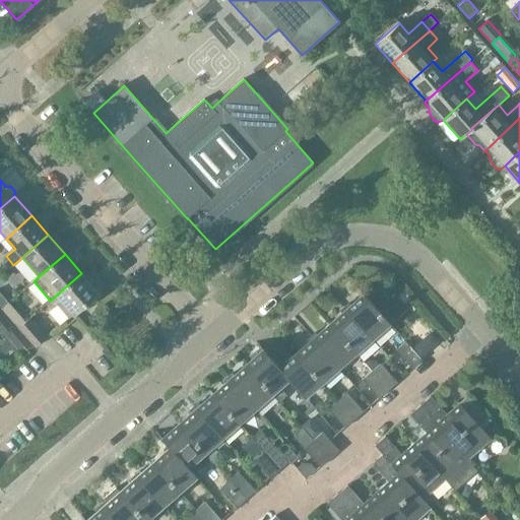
[(81,273),(48,303),(50,306),(54,307),(57,304),(70,318),(99,293),(98,291),(100,286),(93,279),(88,280),(81,273)]
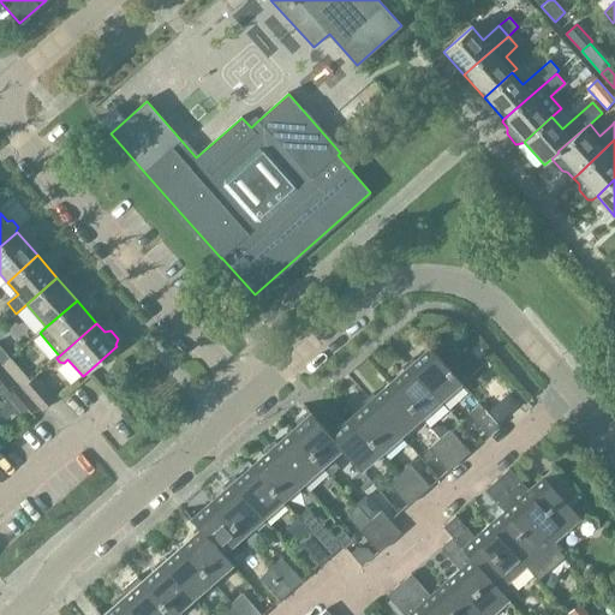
[(0,360),(4,365),(11,358),(0,346),(0,360)]
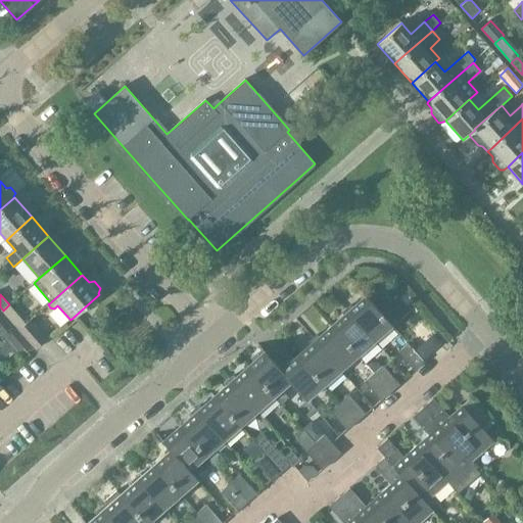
[(366,296),(349,312),(375,341),(392,326),(385,318),(385,317),(382,314),(366,296)]
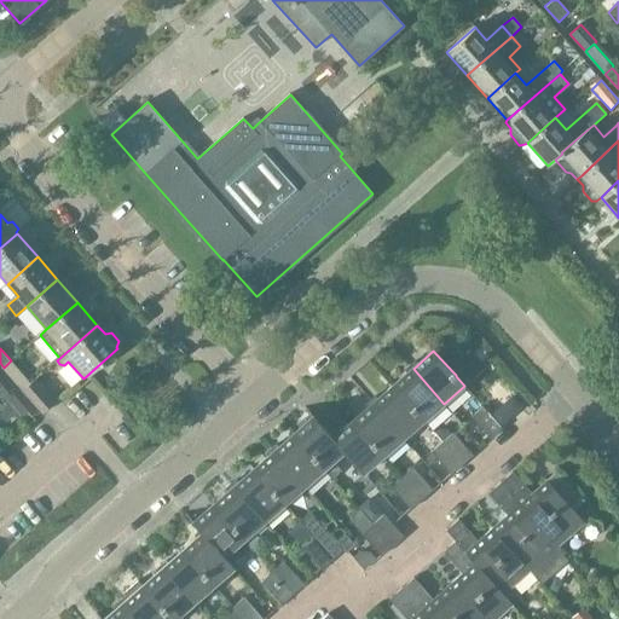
[(11,360),(4,368),(17,382),(24,376),(11,360)]
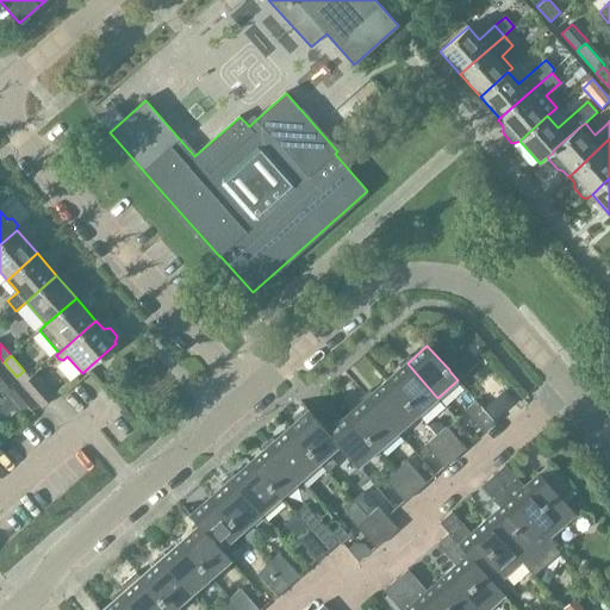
[(408,363),(387,380),(418,416),(437,398),(408,363)]
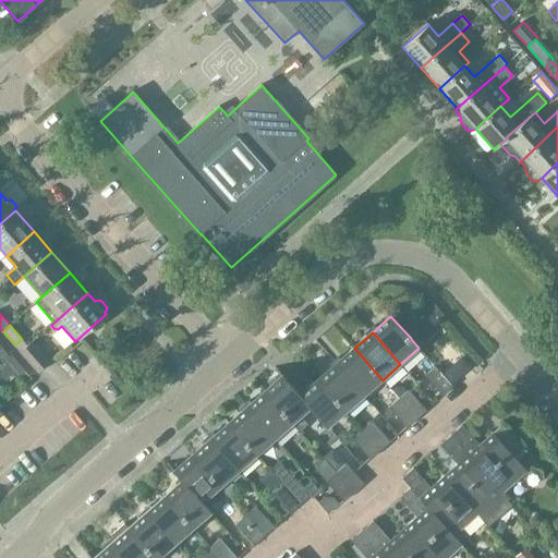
[(32,342),(21,352),(39,373),(50,364),(32,342)]
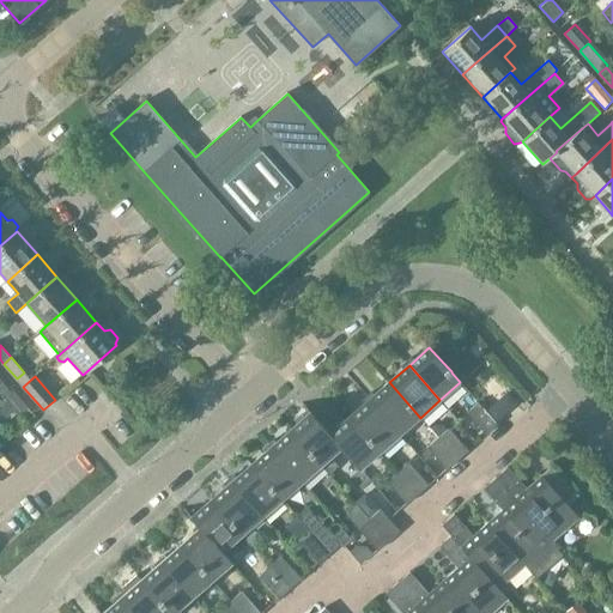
[(0,389),(7,399),(8,399),(16,393),(2,377),(0,380),(0,389)]
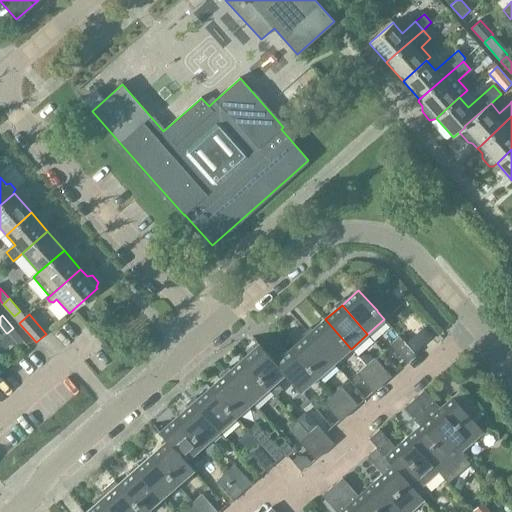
[(325,319),(308,334),(334,363),(351,349),(325,319)]
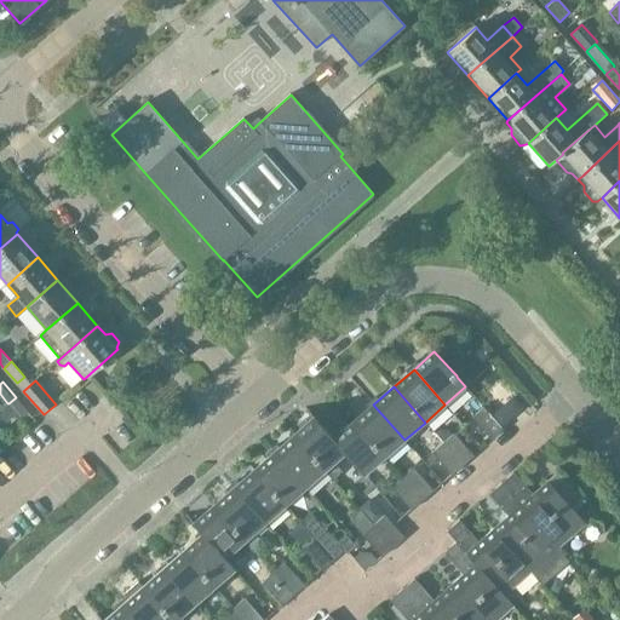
[(7,403),(0,409),(0,417),(5,423),(11,417),(21,418),(22,419),(29,412),(16,397),(9,403),(7,403)]
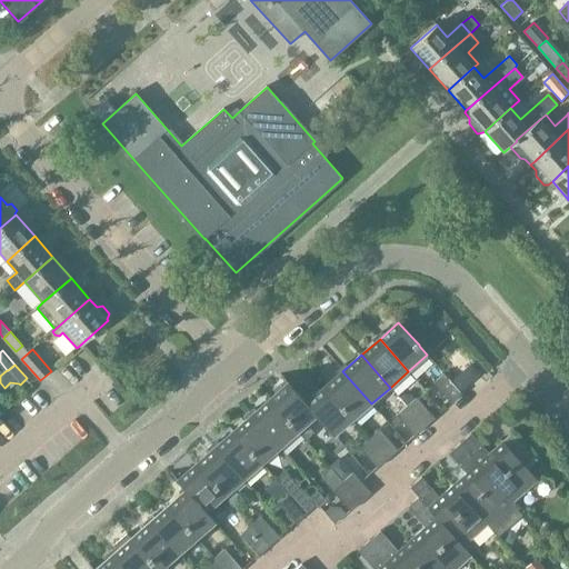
[(342,371),(325,387),(353,420),(371,403),(342,371)]
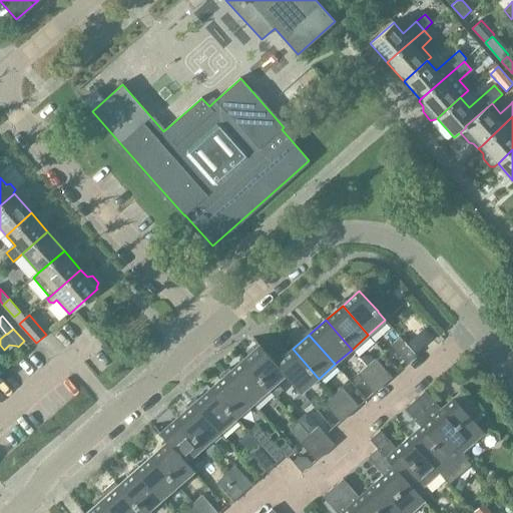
[(413,335),(405,342),(415,354),(423,347),(413,335)]
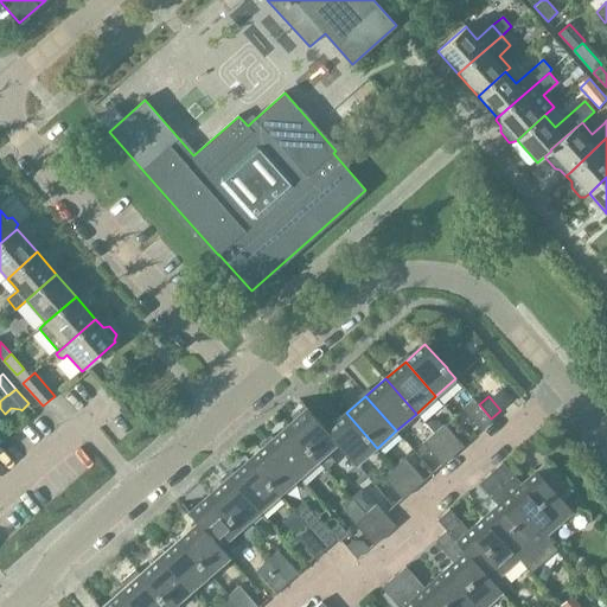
[(491,419),(479,404),(473,398),(462,409),(481,430),(493,421),(491,419)]
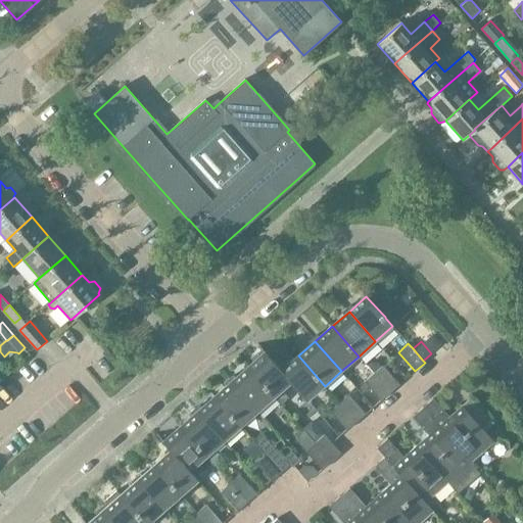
[(265,352),(248,367),(274,396),(281,405),(289,397),(282,389),(290,382),(290,381),(281,371),(282,370),(265,352)]
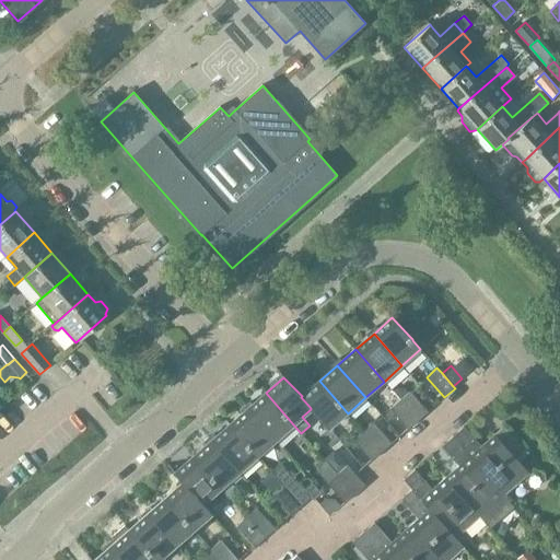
[(319,381),(302,396),(301,397),(311,408),(311,409),(329,430),(348,413),(319,381)]
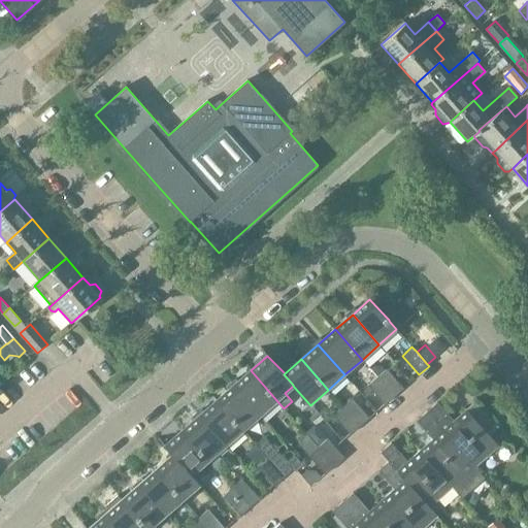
[(387,369),(377,377),(394,397),(403,389),(387,369)]
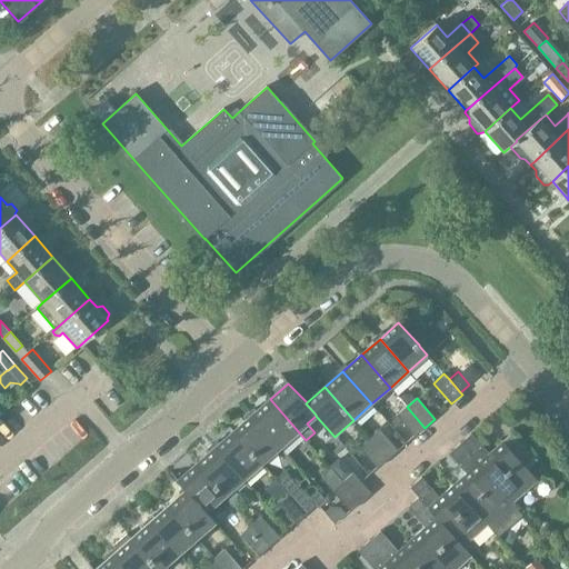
[(270,399),(251,416),(279,447),(298,431),(270,399)]
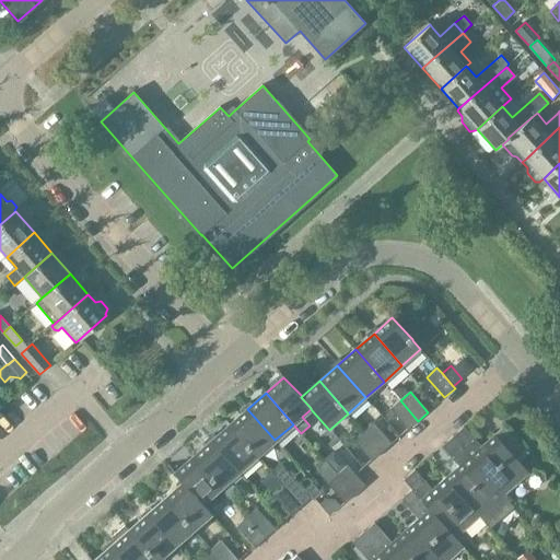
[(418,421),(400,400),(391,409),(408,430),(418,421)]
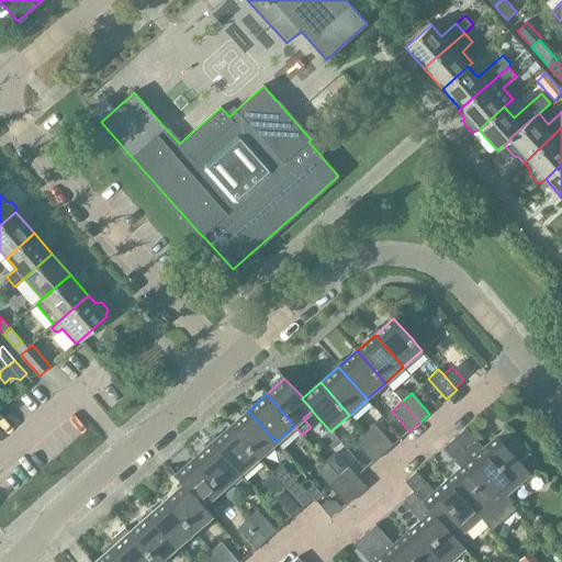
[(248,411),(231,426),(258,458),(276,441),(248,411)]
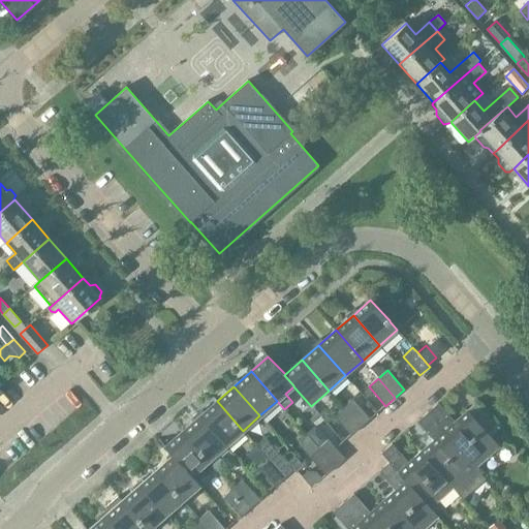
[(353,400),(344,408),(361,428),(370,419),(353,400)]
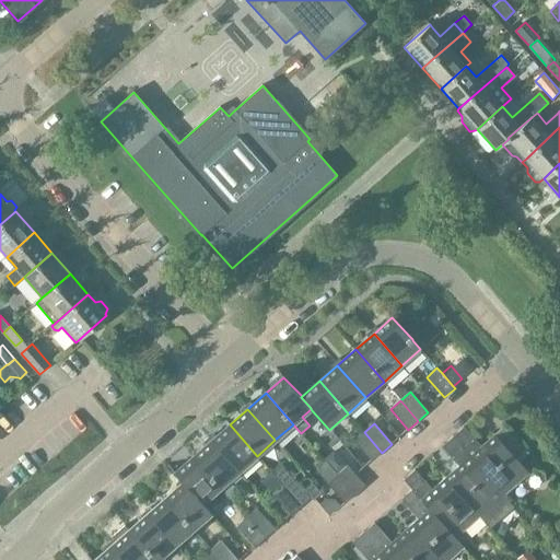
[(230,424),(211,441),(238,471),(257,456),(230,424)]
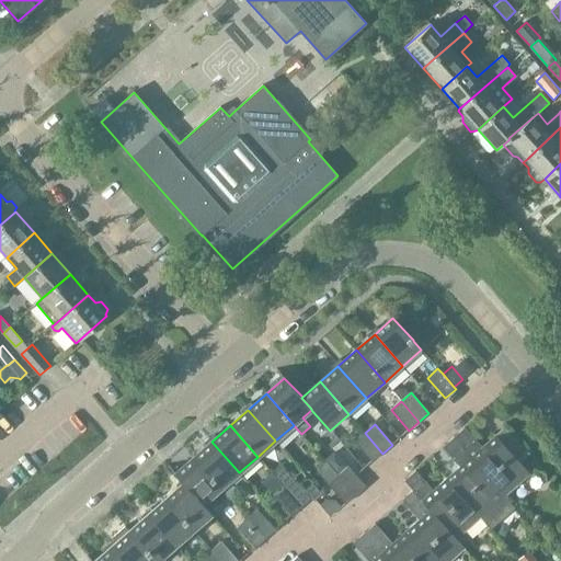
[(465,427),(454,437),(504,495),(529,473),(496,435),(482,448),(465,427)]
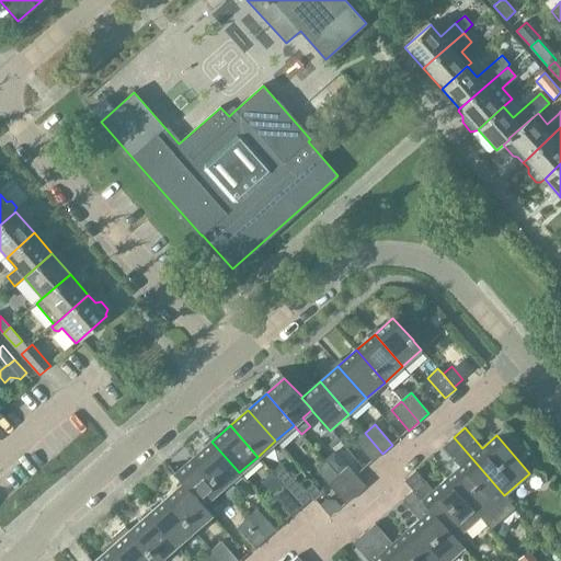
[(382,454),(365,433),(355,442),(373,462),(382,454)]
